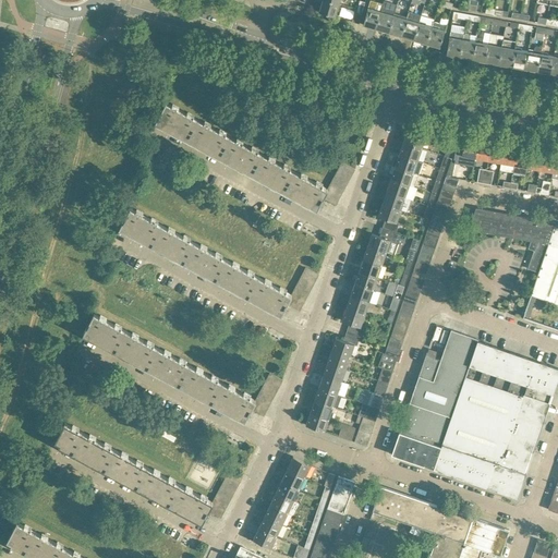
[(327,0),(323,0),(319,12),(335,16),(337,10),(339,11),(341,3),(327,0)]
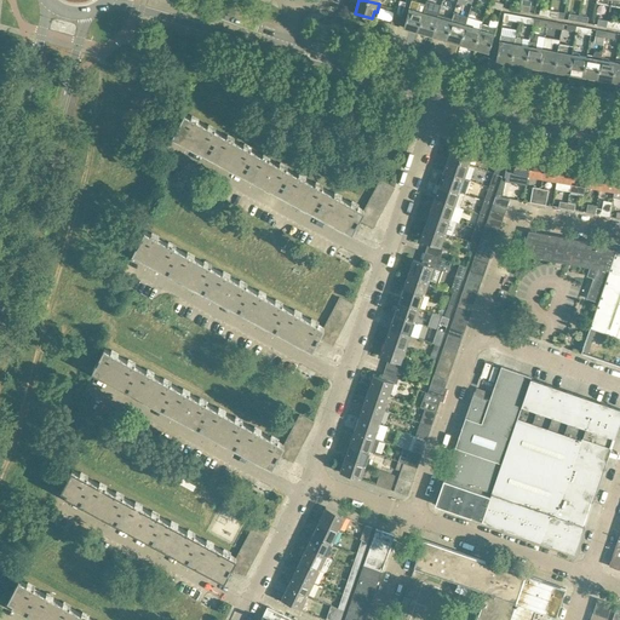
[(409,29),(418,32),(425,11),(426,4),(412,0),(411,0),(403,28),(409,29)]
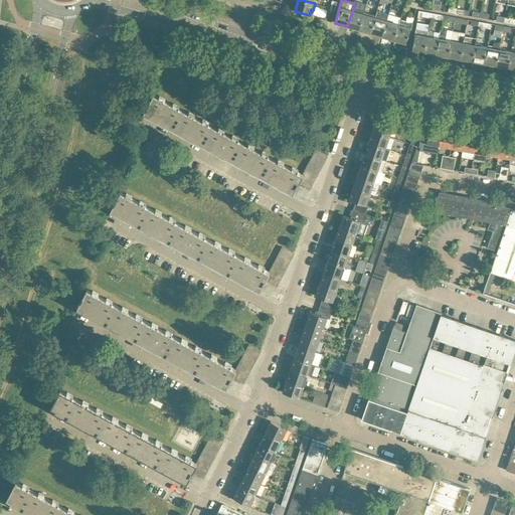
[(355,0),(354,4),(347,26),(359,30),(364,12),(367,3),(357,0),(355,0)]
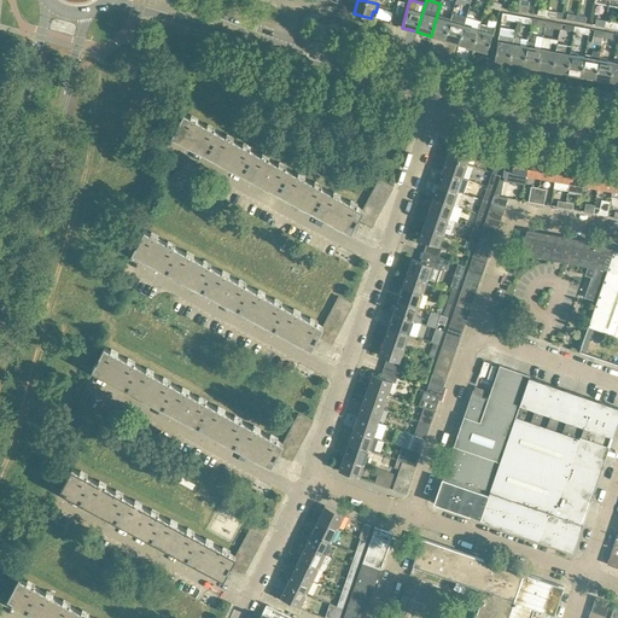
[(396,10),(395,15),(392,13),(389,24),(397,27),(402,11),(396,10)]
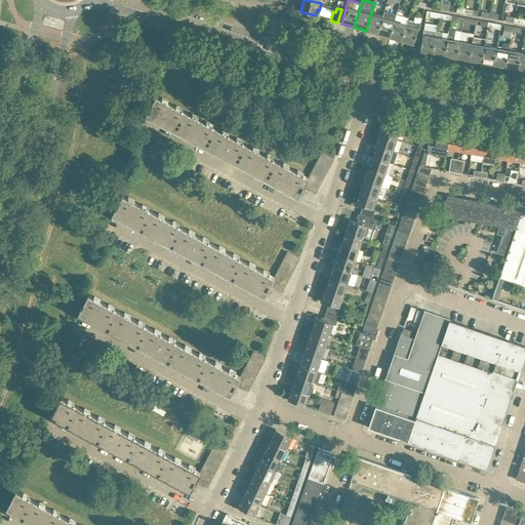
[(378,34),(391,37),(396,19),(397,14),(385,11),(384,16),(378,34)]
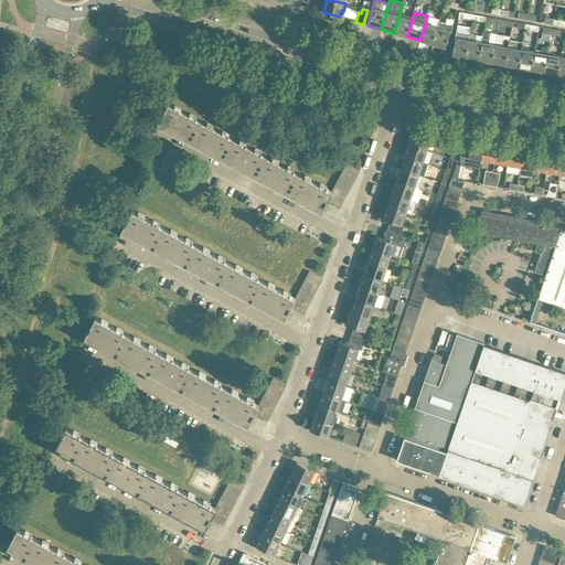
[(400,13),(394,33),(407,36),(413,18),(406,16),(400,13)]
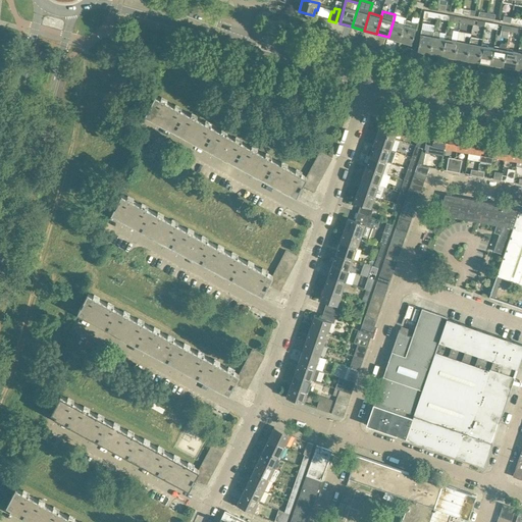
[(388,37),(400,41),(405,22),(404,24),(399,22),(399,20),(394,19),(388,37)]
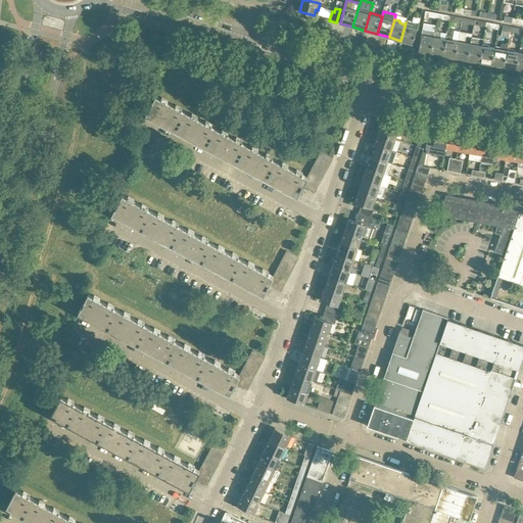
[(407,20),(406,22),(400,41),(412,44),(418,24),(407,20)]
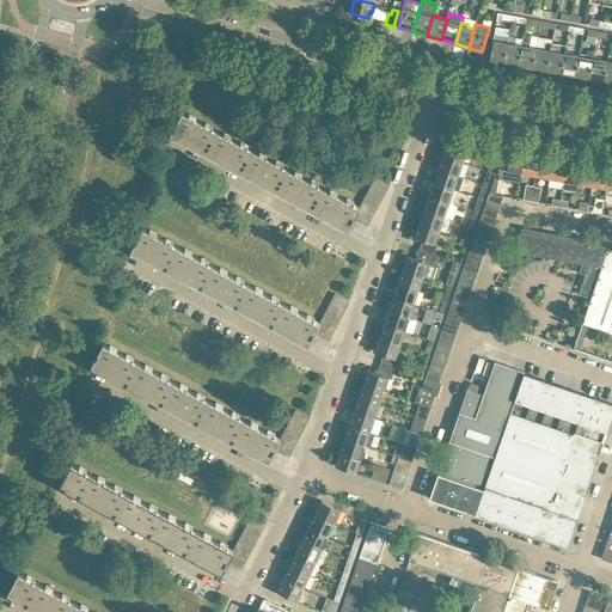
[(489,60),(503,62),(507,41),(507,36),(494,34),(489,60)]
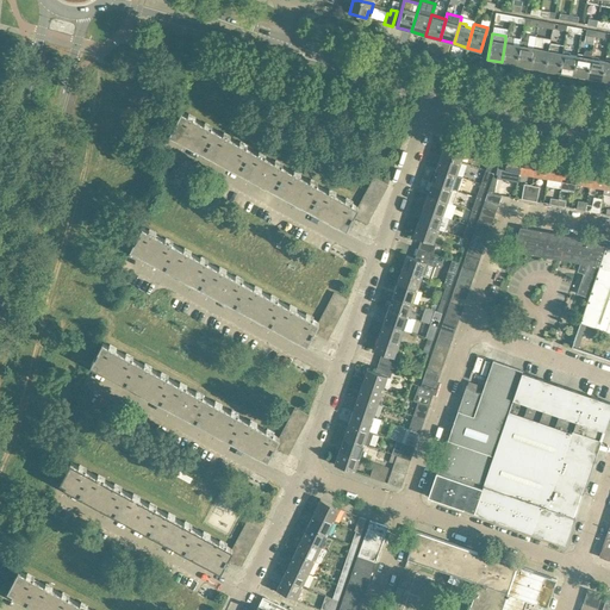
[(534,48),(530,67),(545,70),(549,43),(551,39),(536,36),(534,48)]
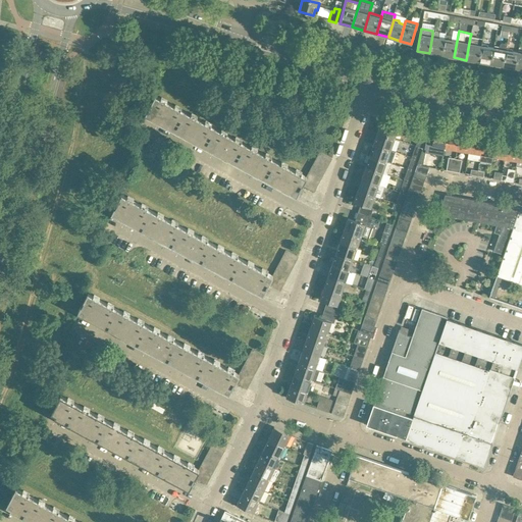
[(433,32),(429,53),(441,55),(446,35),(446,34),(439,33),(433,32)]
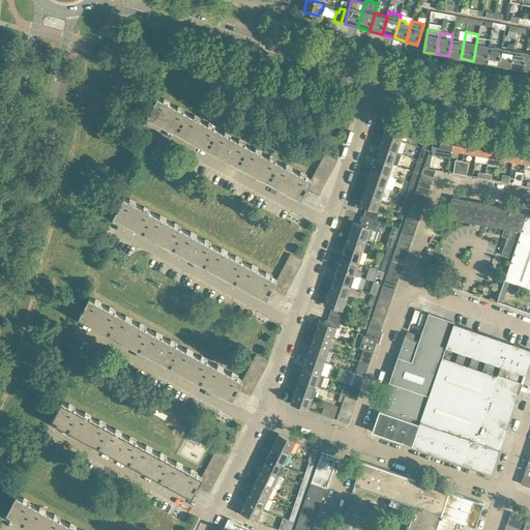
[(452,35),(448,56),(461,58),(464,41),(458,40),(459,36),(452,35)]
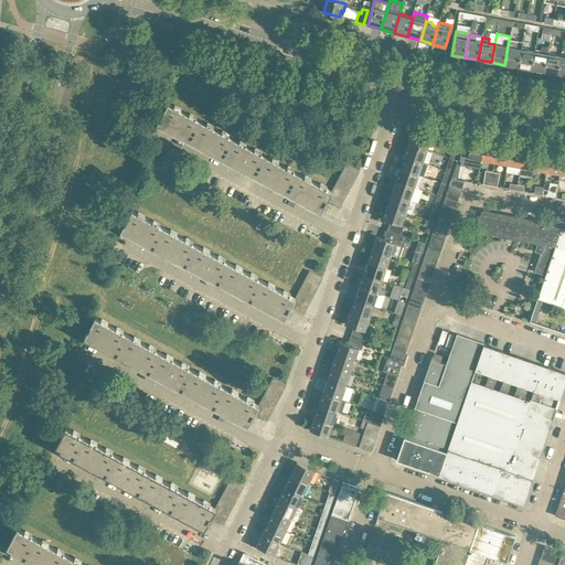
[(509,40),(504,65),(518,67),(521,48),(522,42),(509,40)]
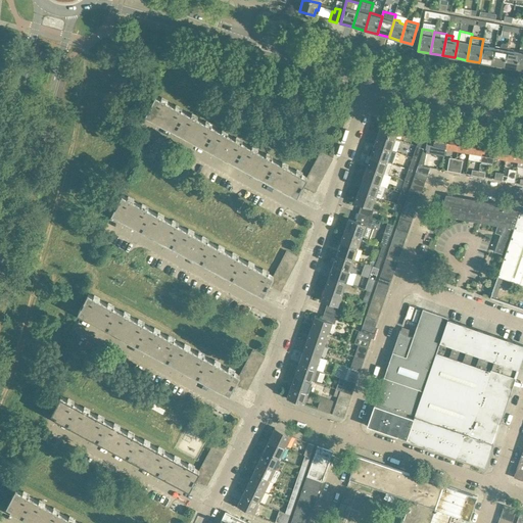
[(479,62),(491,64),(494,46),(493,46),(493,47),(488,46),(488,45),(482,44),(479,62)]
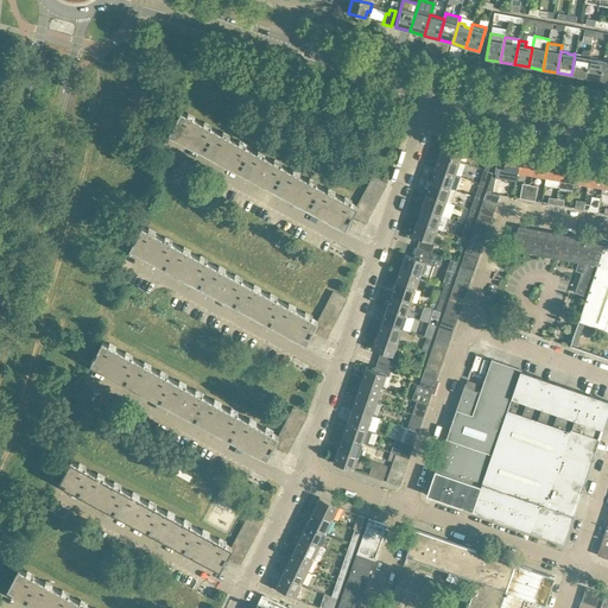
[(575,54),(571,75),(586,77),(589,56),(588,56),(589,52),(583,51),(582,55),(575,54)]
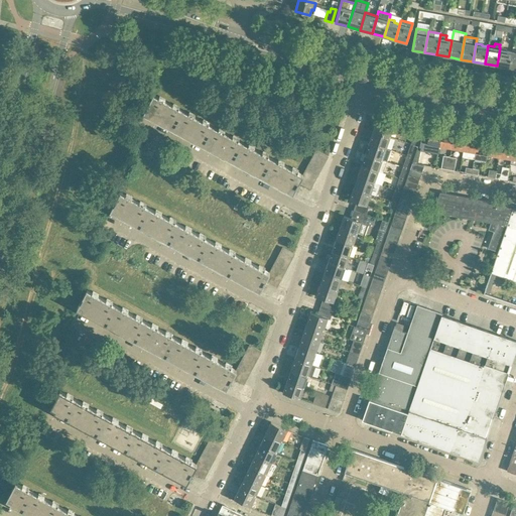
[(497,66),(509,68),(512,49),(511,49),(511,51),(506,50),(506,48),(500,47),(497,66)]
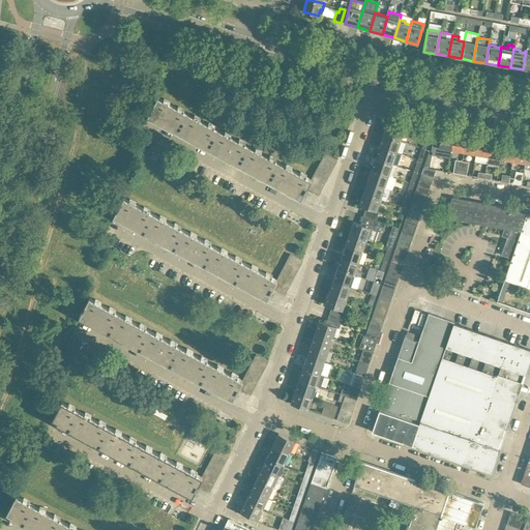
[(147,116),(163,124),(178,133),(188,114),(157,97),(147,116)]
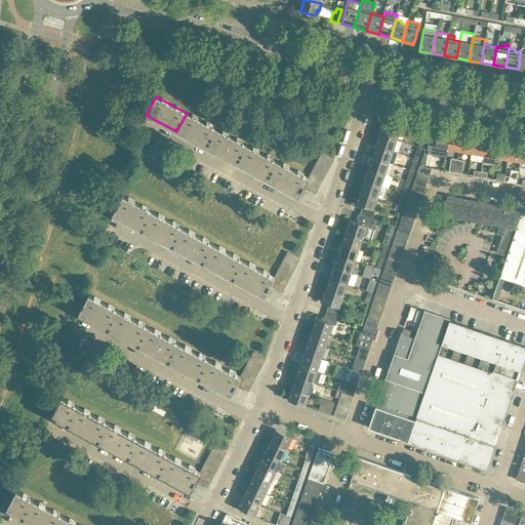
[(187,113),(176,131),(207,148),(217,129),(207,123),(187,113)]
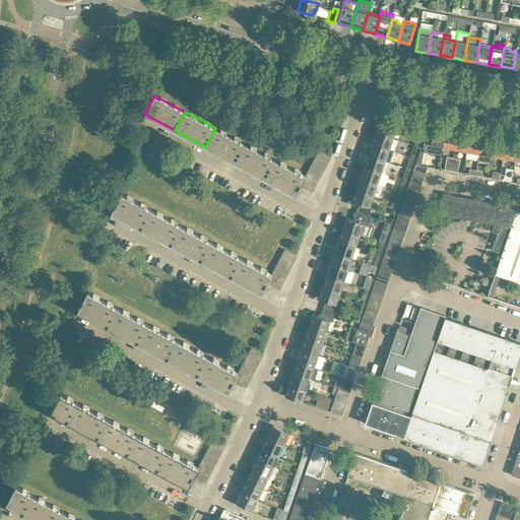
[(376,132),(393,138),(397,126),(380,120),(380,121),(376,132)]
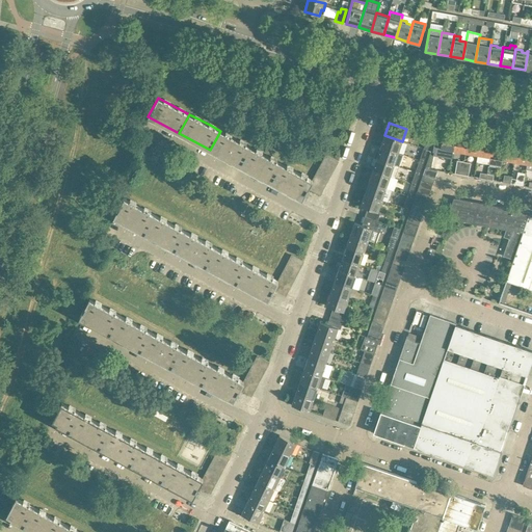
[(220,131),(210,150),(240,166),(250,148),(250,147),(220,131)]
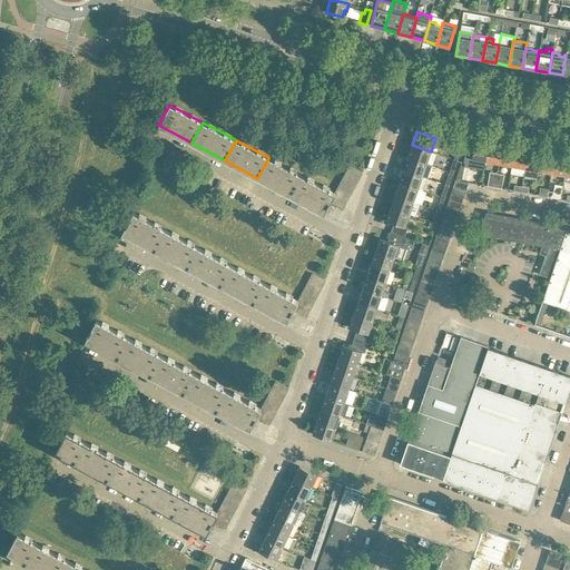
[(463,163),(465,163),(464,166),(483,170),(485,161),(488,146),(474,144),(474,145),(468,144),(467,148),(463,163)]
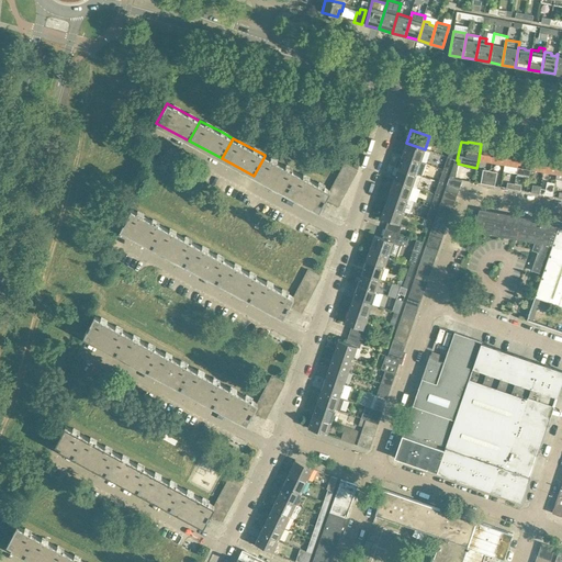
[(402,155),(420,161),(425,149),(406,143),(402,155)]
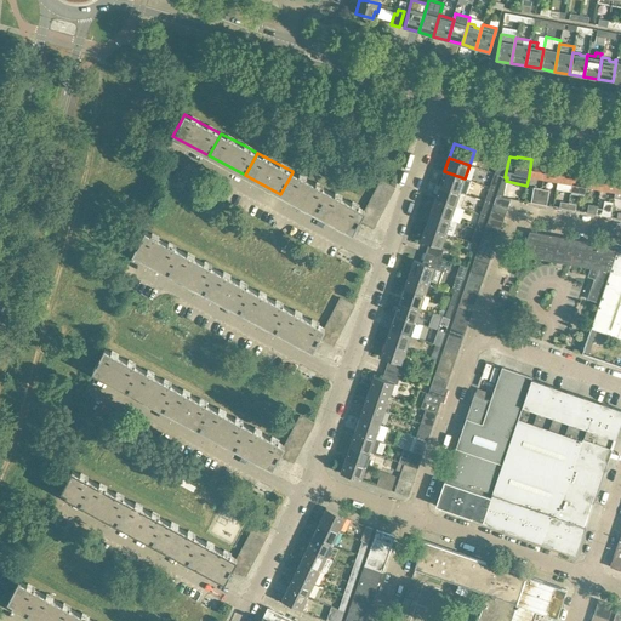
[(500,175),(505,160),(500,159),(495,172),(500,175)]
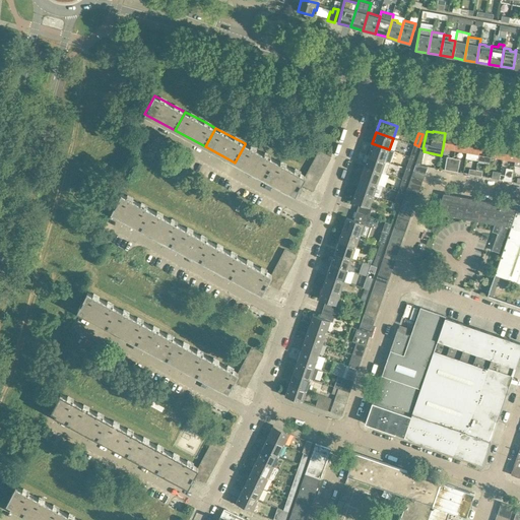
[(443,147),(454,149),(457,135),(445,133),(443,147)]
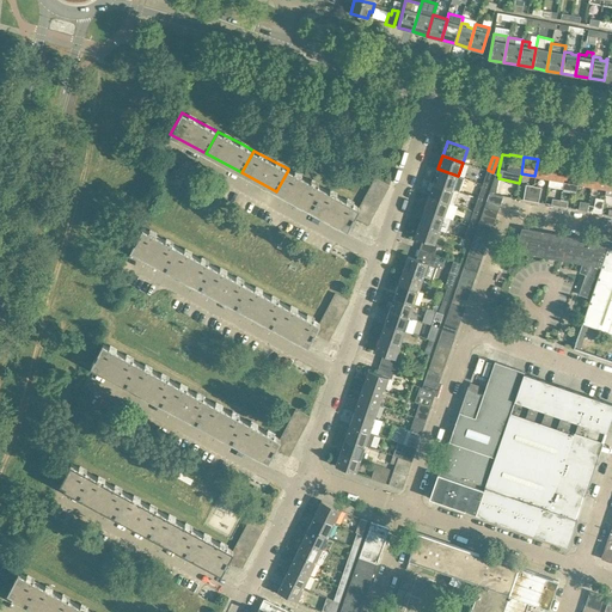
[(534,176),(550,178),(552,161),(538,159),(534,176)]
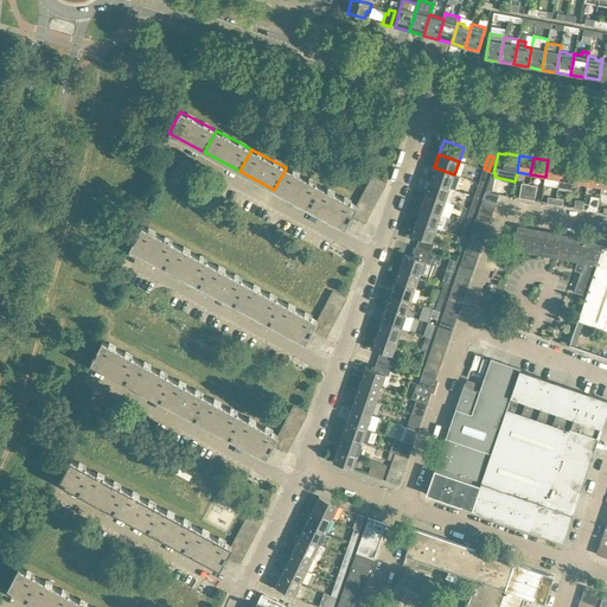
[(557,189),(558,179),(562,163),(548,160),(545,177),(543,186),(557,189)]
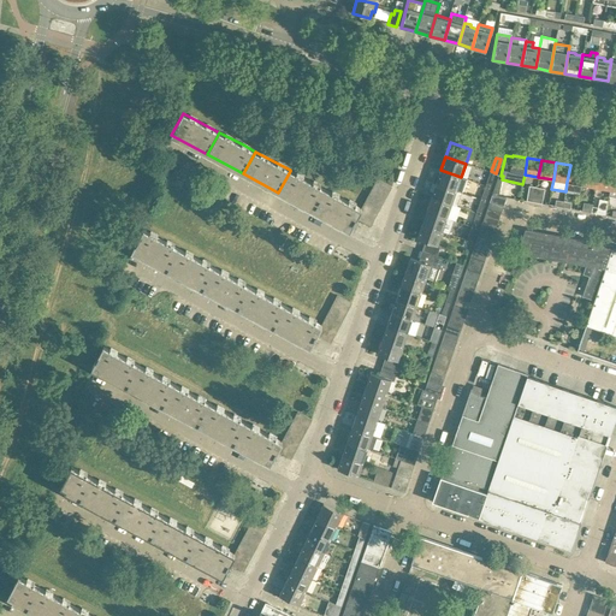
[(580,194),(581,184),(584,169),(570,165),(567,182),(566,191),(580,194)]
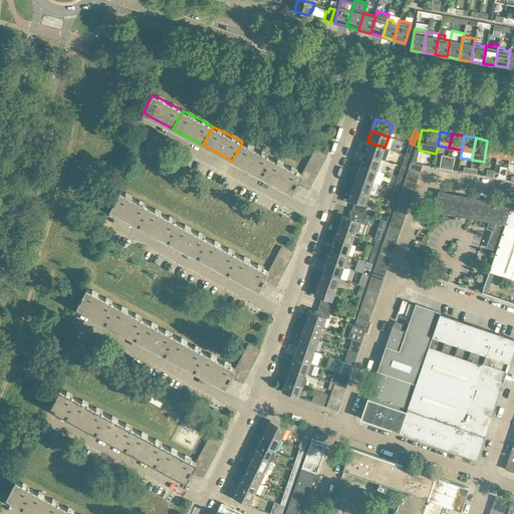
[(485,154),(497,156),(499,143),(487,141),(485,154)]
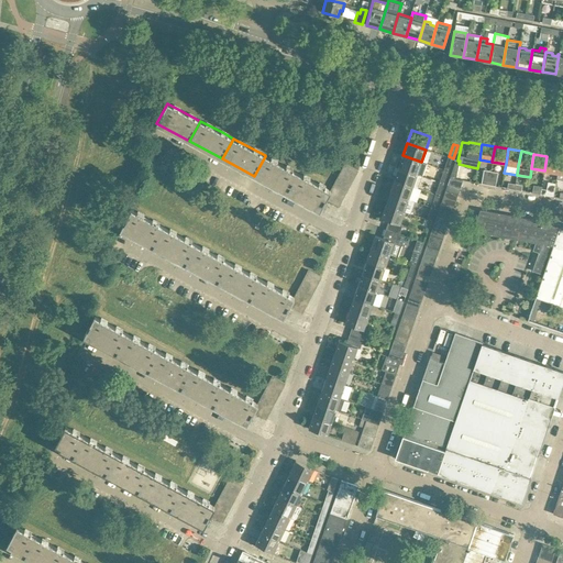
[(427,164),(421,162),(403,155),(401,161),(398,159),(396,167),(398,168),(418,174),(422,176),(427,164)]
